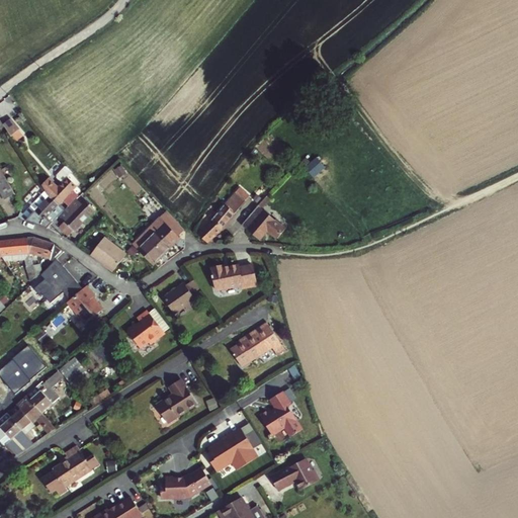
[(8,116),(1,120),(7,131),(14,125),(8,116)]
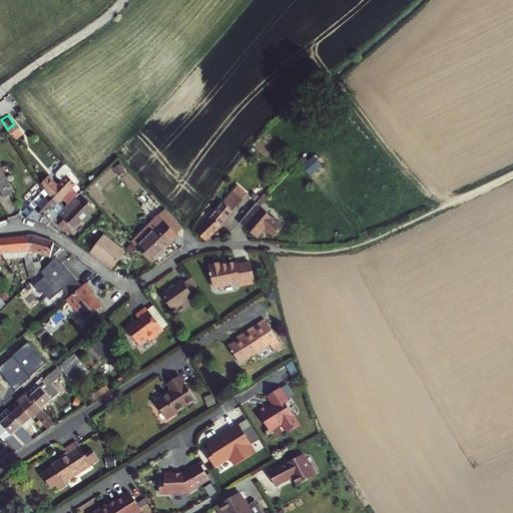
[(312,175),(323,163),(314,153),(302,164),(312,175)]
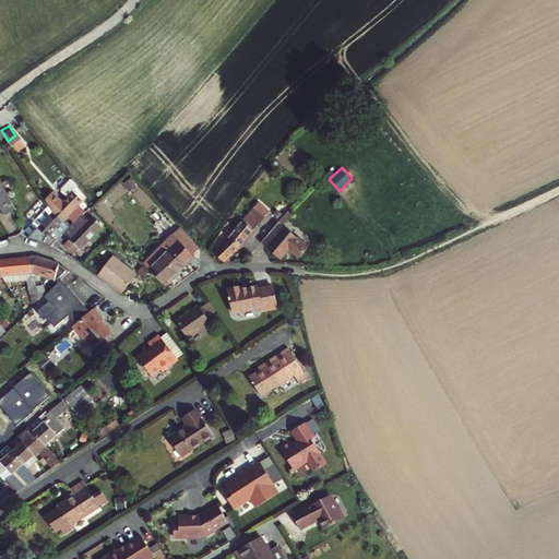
[(14,206),(0,180),(0,206),(3,213),(14,206)]
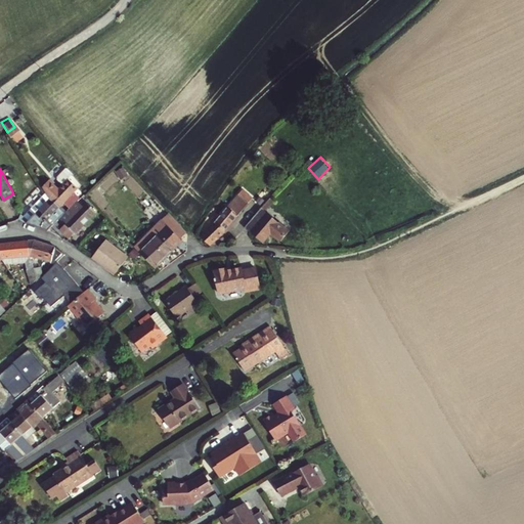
[(70,210),(82,198),(85,194),(69,180),(72,176),(67,170),(60,177),(60,181),(64,184),(60,189),(50,179),(43,187),(50,199),(59,207),(62,203),(70,210)]
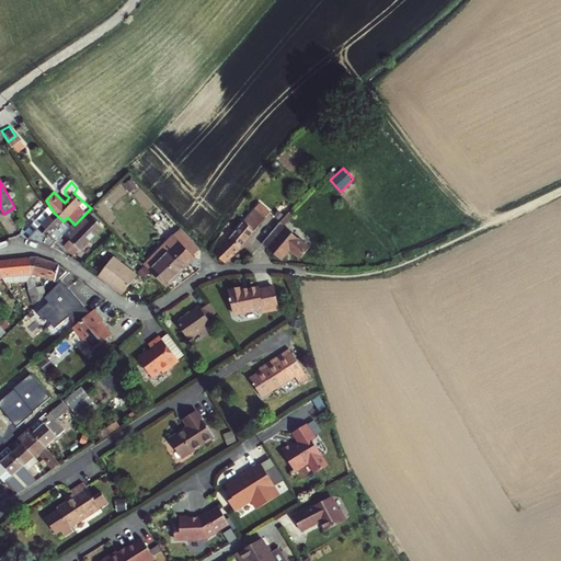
[(217,254),(224,261),(225,261),(226,261),(239,250),(267,216),(256,206),(230,239),(217,254)]
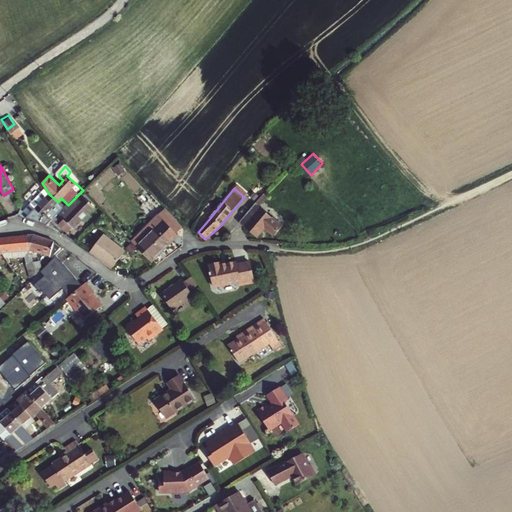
[(46,190),(25,212),(29,215),(49,194),(46,190)]
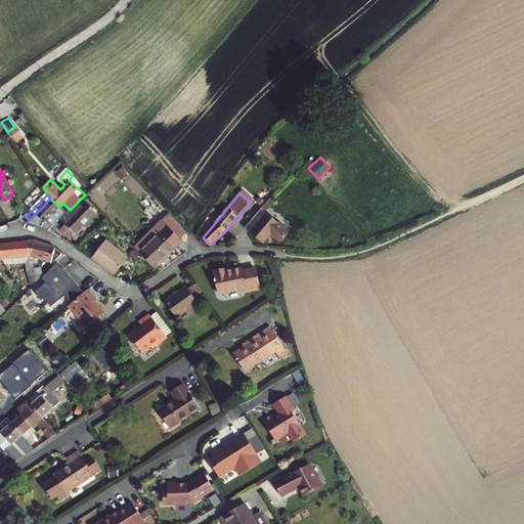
[(70,210),(66,213),(59,219),(64,224),(59,229),(69,237),(71,235),(72,235),(95,212),(82,198),(70,210)]
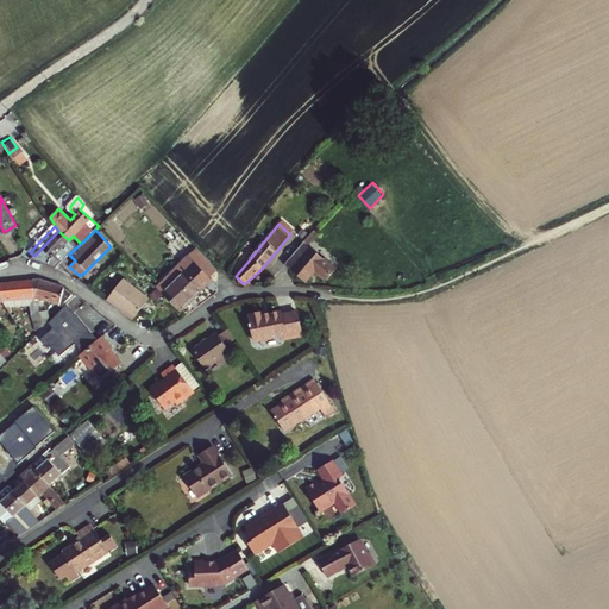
[(32,258),(54,267),(75,248),(69,240),(58,231),(35,256),(30,252),(26,250),(23,253),(27,257),(32,258)]
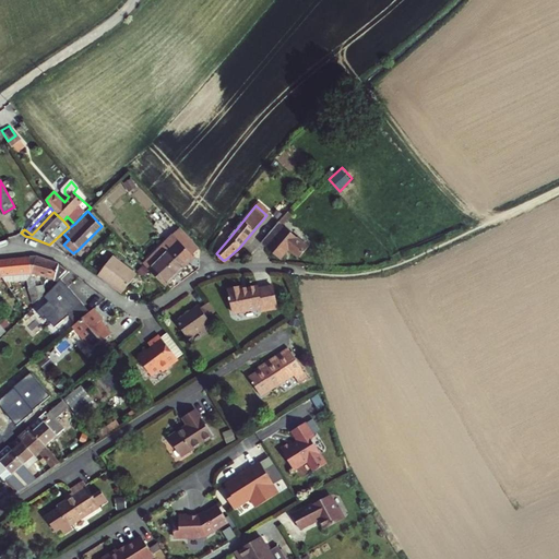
[(272,230),(262,242),(281,259),(289,250),(299,258),(309,247),(284,225),(289,219),(285,215),(280,222),(272,230)]
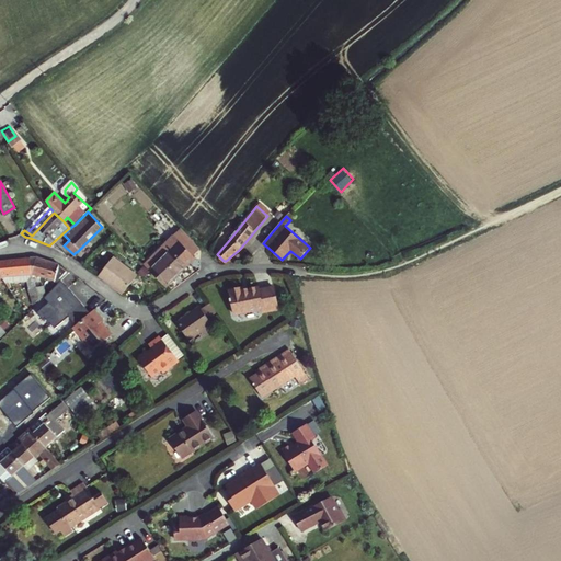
[(182,228),(174,235),(196,258),(199,254),(201,248),(199,248),(182,228)]
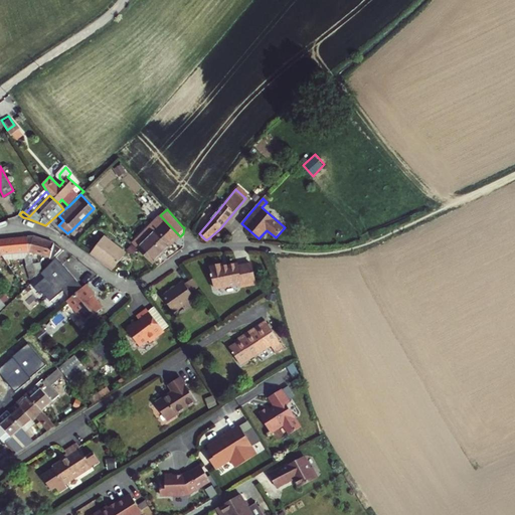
[(157,229),(139,246),(153,262),(180,236),(160,215),(152,223),(157,229)]
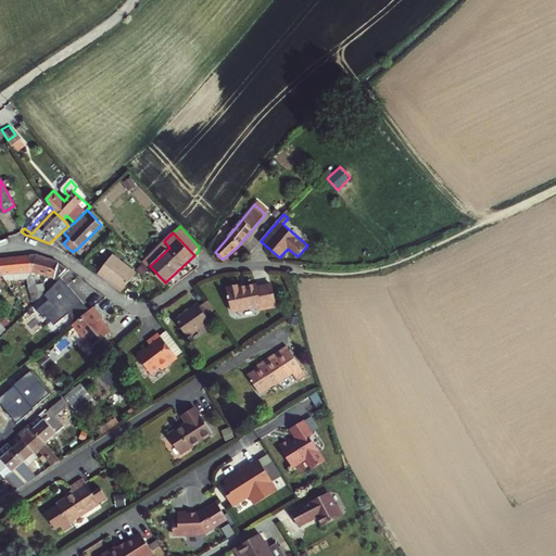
[(169,248),(164,241),(143,261),(150,266),(169,248)]
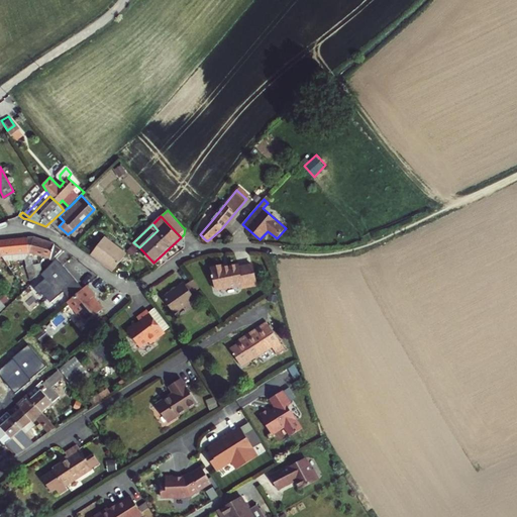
[(105,233),(91,253),(113,271),(128,250),(105,233)]
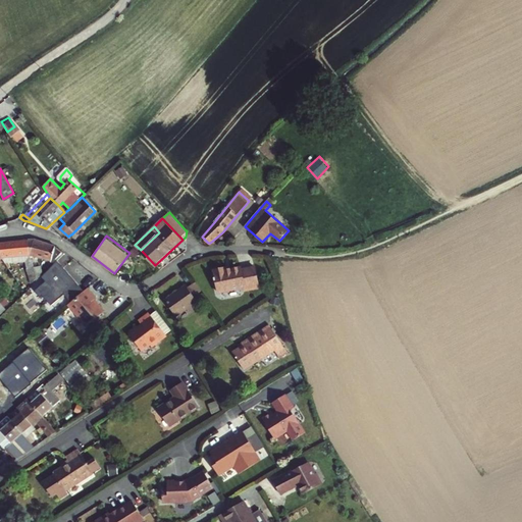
[(0,257),(1,259),(29,255),(30,240),(0,242),(0,257)]
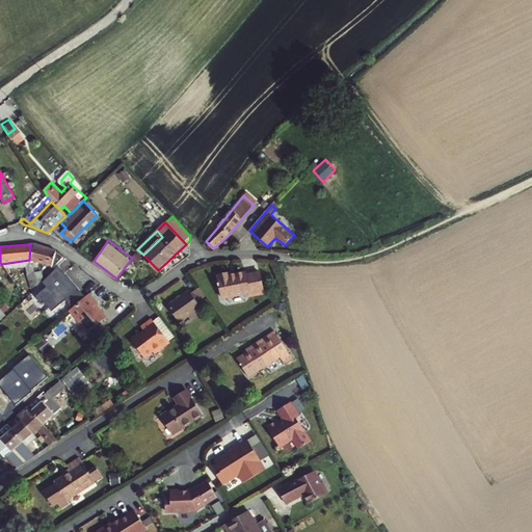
[(34,244),(30,244),(29,260),(56,267),(58,265),(65,259),(55,250),(34,244)]
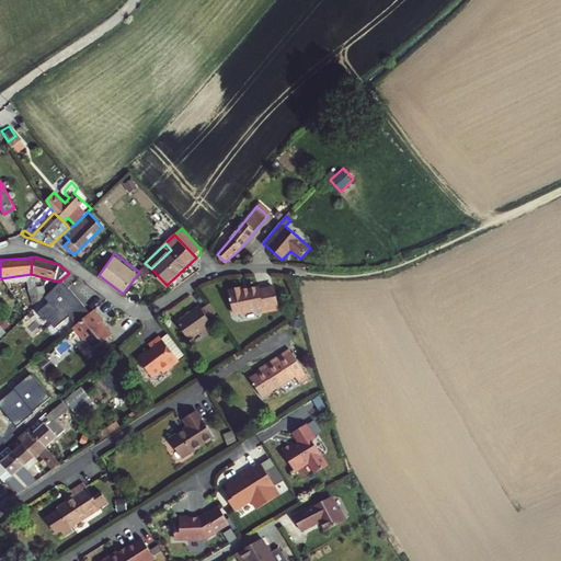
[(92,311),(61,279),(59,282),(45,295),(50,300),(38,310),(45,318),(47,316),(56,327),(70,316),(77,323),(92,311)]
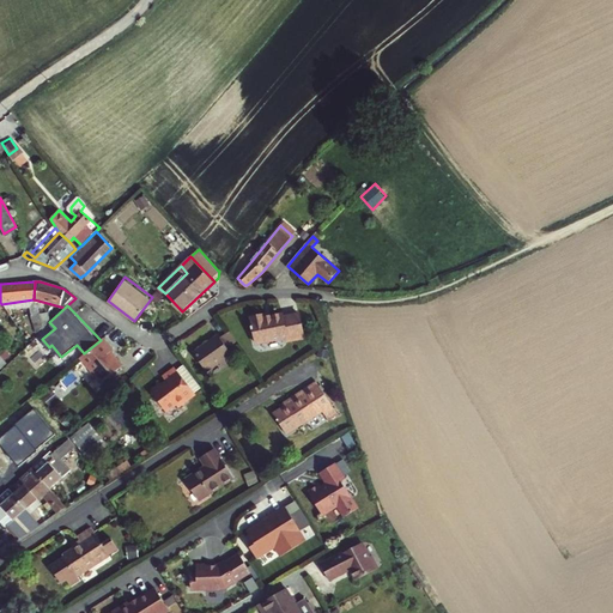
[(47,313),(40,314),(43,326),(49,321),(47,313)]
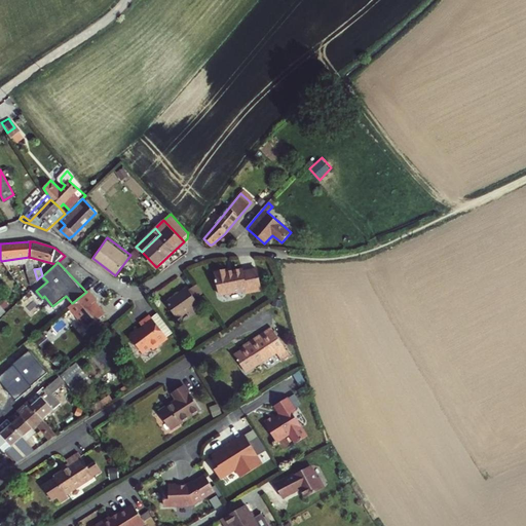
[(227,269),(216,271),(220,295),(247,290),(248,293),(263,290),(259,268),(243,271),(242,268),(228,272),(227,269)]
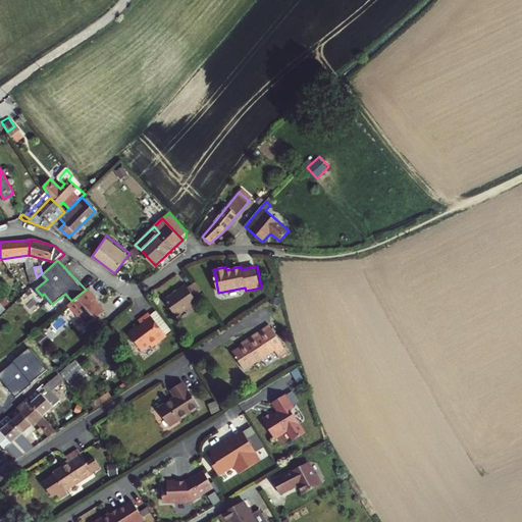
[(31,282),(37,277),(34,267),(27,269),(31,282)]
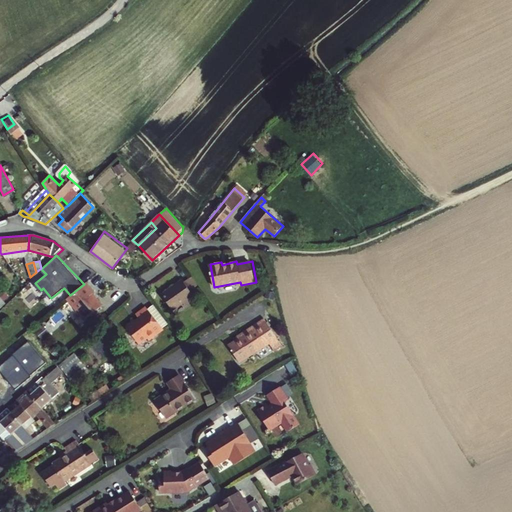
[(200,288),(192,277),(184,282),(183,280),(163,293),(174,309),(193,296),(192,293),(200,288)]
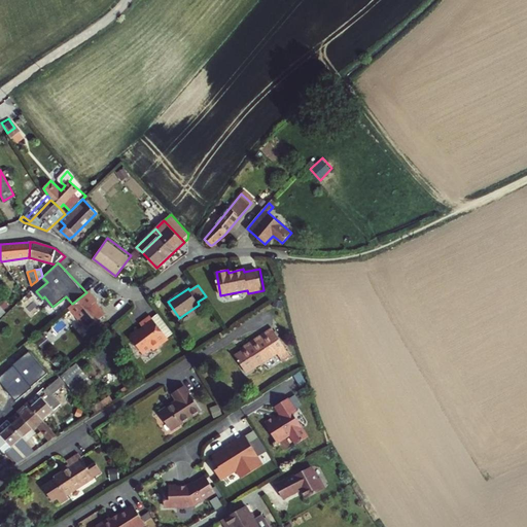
[(72,304),(70,306),(88,327),(105,313),(96,302),(99,299),(90,289),(86,292),(72,304)]
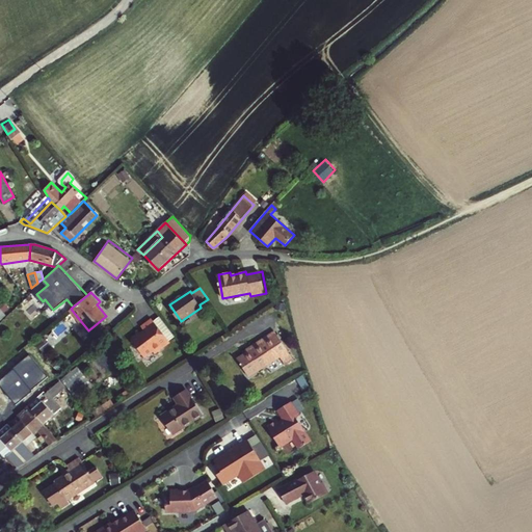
[(164,342),(167,340),(152,319),(141,326),(143,330),(140,334),(139,333),(131,339),(132,341),(132,344),(134,348),(138,348),(144,357),(153,351),(155,353),(166,345),(164,342)]
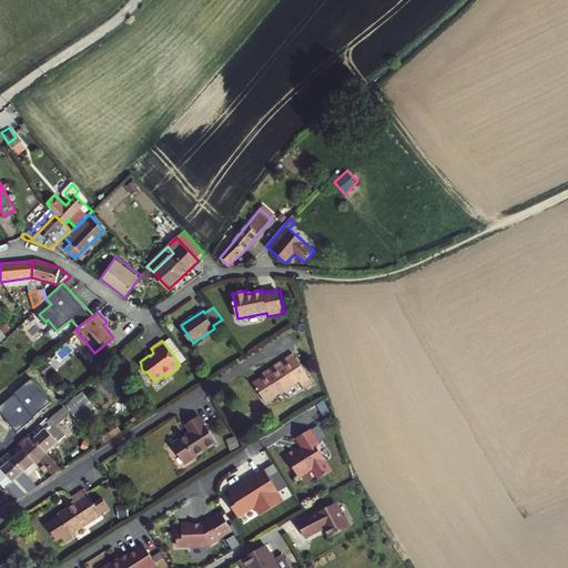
[(312,381),(296,357),(288,363),(286,359),(270,371),(272,374),(253,385),(265,404),(298,382),(302,386),(312,381)]
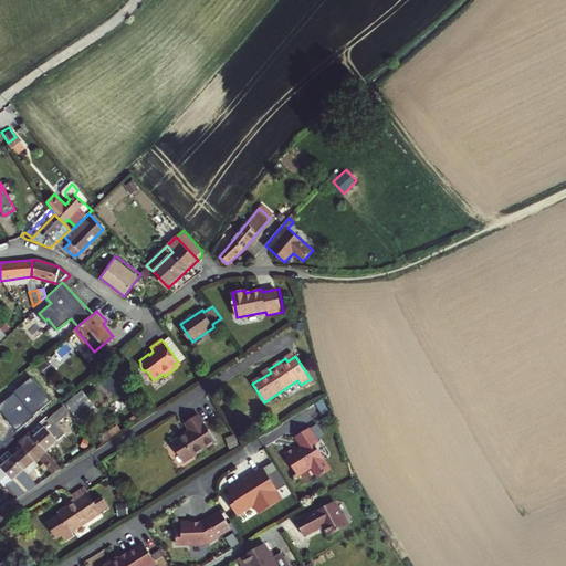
[(50,364),(44,369),(54,380),(61,374),(50,364)]
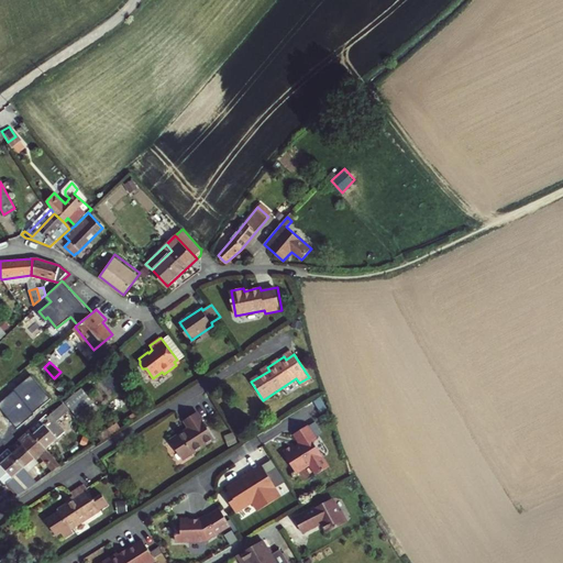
[(97,403),(84,387),(66,401),(79,417),(97,403)]
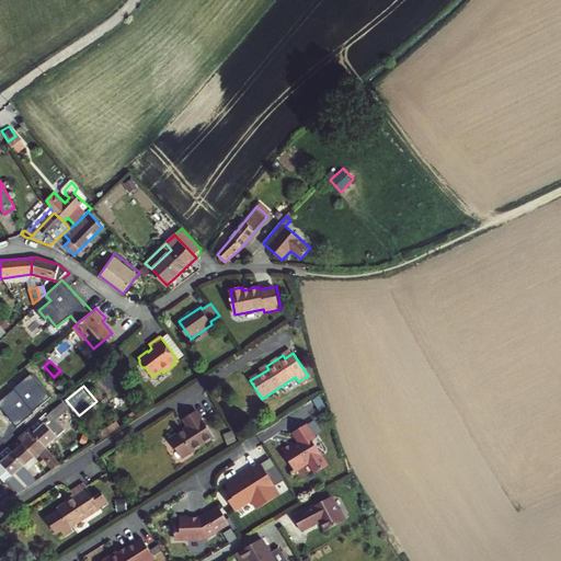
[(58,420),(69,411),(63,403),(47,416),(45,414),(29,428),(46,447),(66,430),(58,420)]
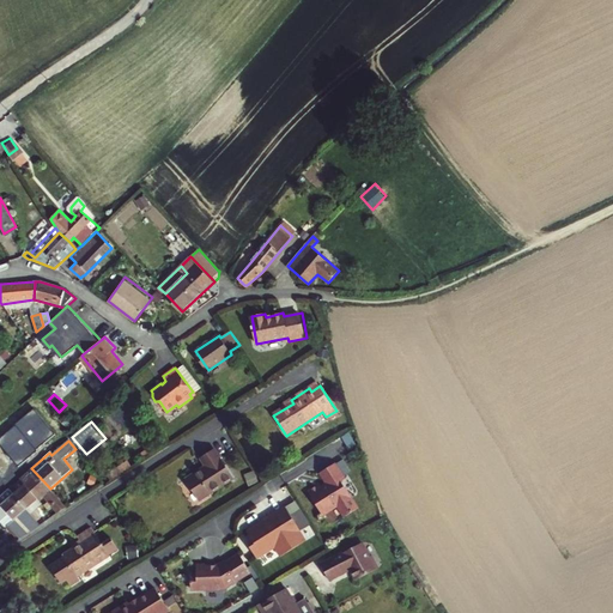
[(199,502),(234,480),(214,450),(200,459),(206,467),(184,481),(199,502)]
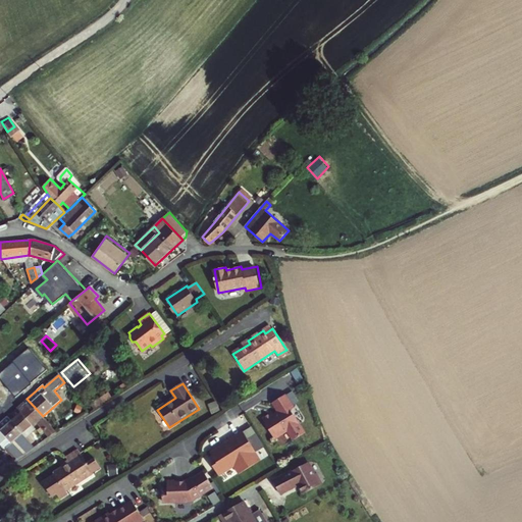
[(273,414),(263,421),(275,441),(282,437),(282,431),(289,432),(289,433),(294,441),(305,434),(292,412),(295,410),(285,396),(273,404),(279,414),(275,417),(273,414)]
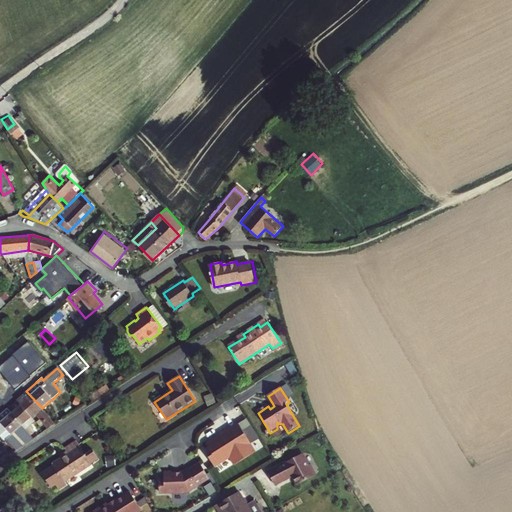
[(26,391),(16,400),(31,417),(36,413),(48,427),(55,423),(42,408),(26,391)]
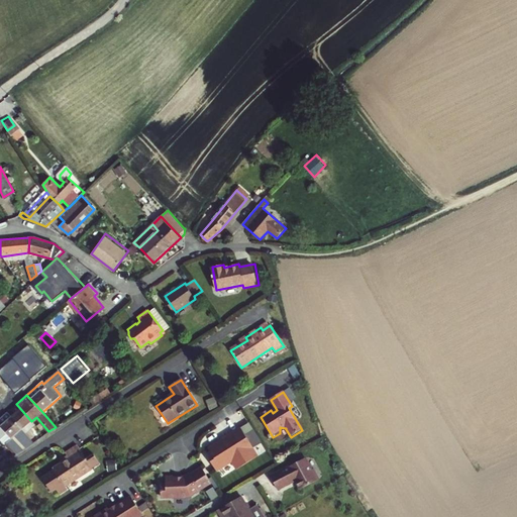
[(31,421),(16,404),(11,409),(15,413),(11,417),(22,429),(31,421)]
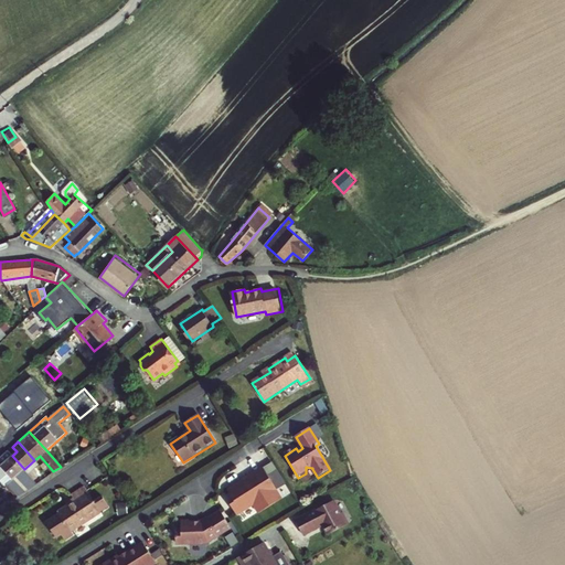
[(0,479),(4,486),(7,483),(9,482),(11,481),(21,493),(36,483),(24,469),(12,456),(8,450),(0,457),(0,479)]
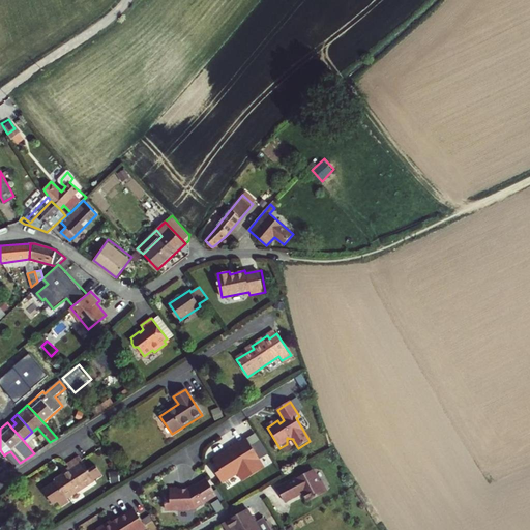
[(217,475),(224,486),(236,477),(240,486),(265,470),(261,462),(248,441),(214,462),(222,472),(217,475)]
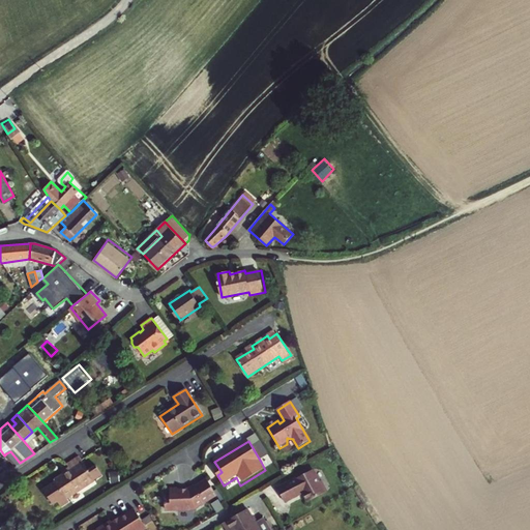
[(8,452),(6,453),(16,465),(20,463),(10,451),(8,452)]
